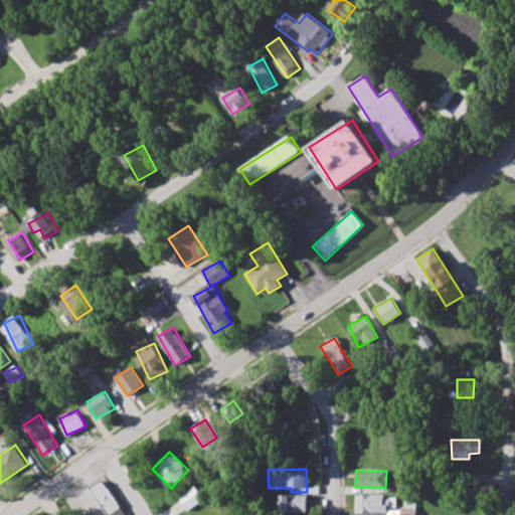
[(108,514),(126,514),(103,480),(91,489),(108,514)]
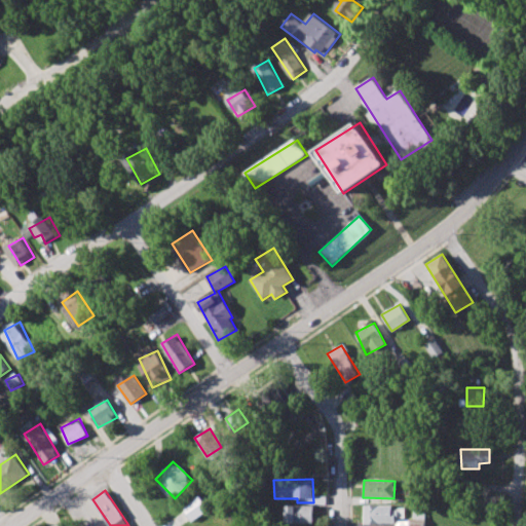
[(182,506),(191,521),(209,511),(199,496),(182,506)]
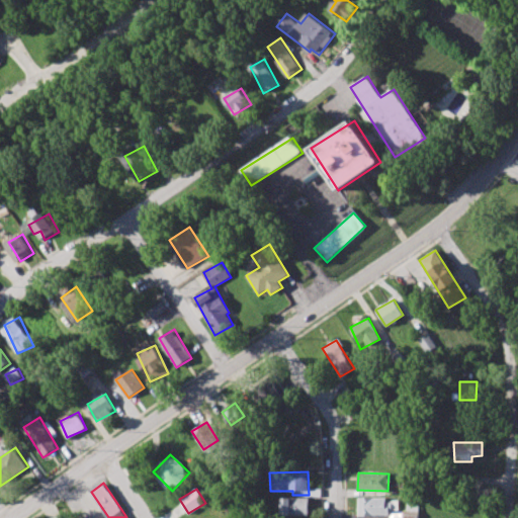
[(309,498),(280,498),(281,515),(309,515),(309,498)]
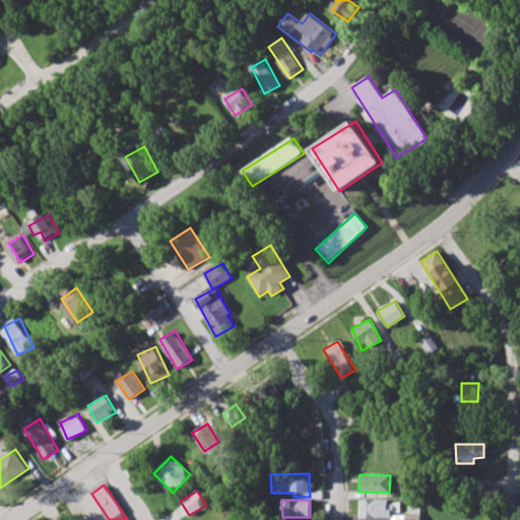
[(418,519),(419,507),(407,506),(406,519),(418,519)]
